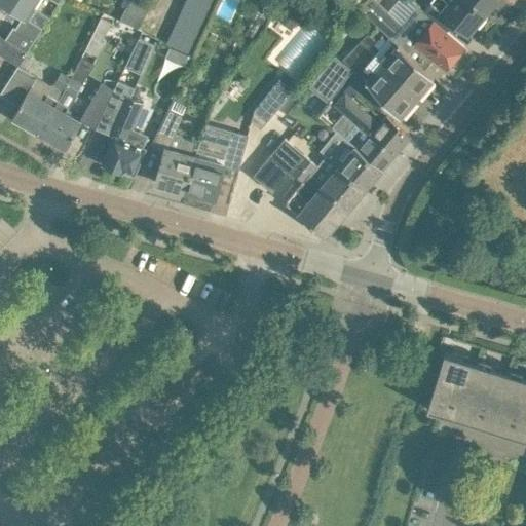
[(0,0),(0,1),(23,15),(15,27),(21,30),(28,19),(29,20),(36,8),(35,7),(39,0),(0,0)]
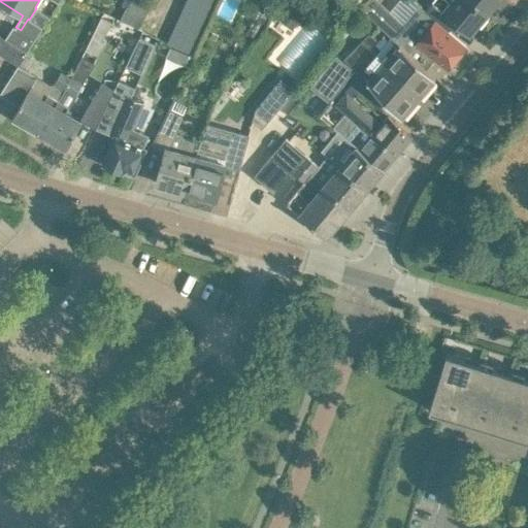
[(130,0),(125,7),(120,19),(138,27),(149,7),(137,0),(130,0)]
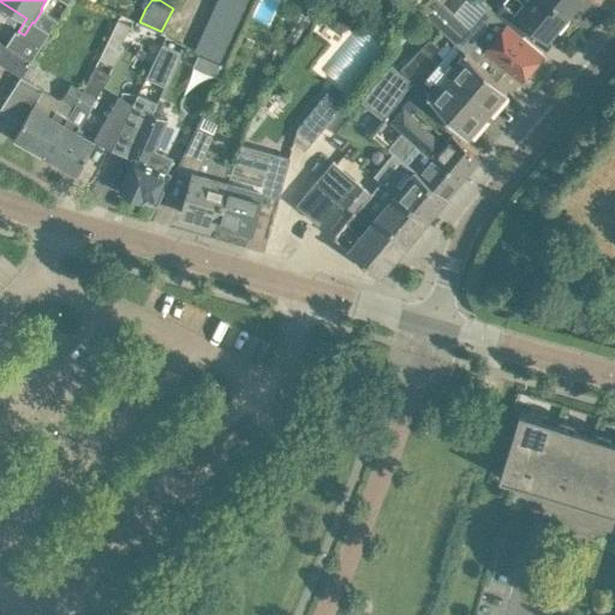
[(238,23),(244,11),(219,0),(215,0),(210,11),(238,23)]
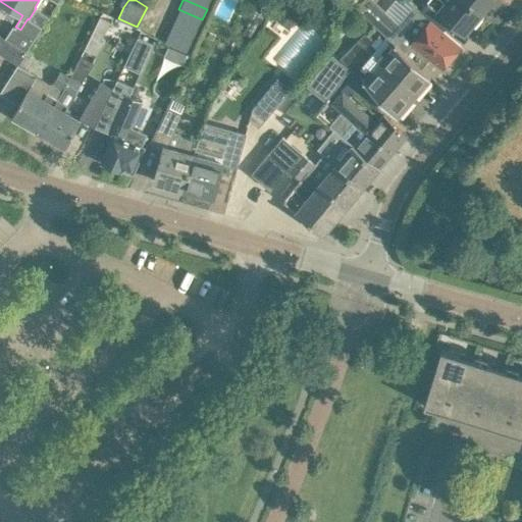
[(186,0),(207,9),(210,0),(186,0)]
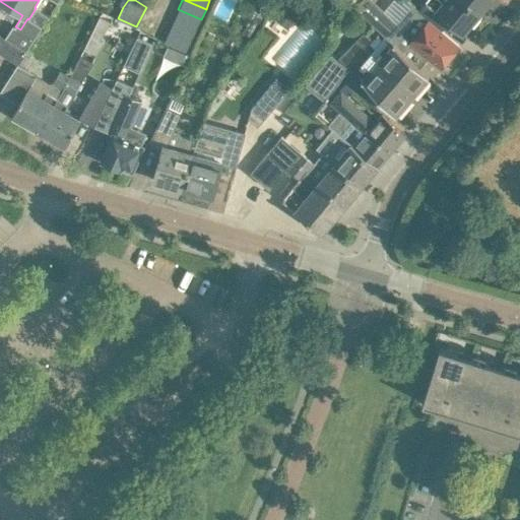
[(273,18),(287,29),(301,13),(285,0),(279,0),(277,4),(281,7),(273,18)]
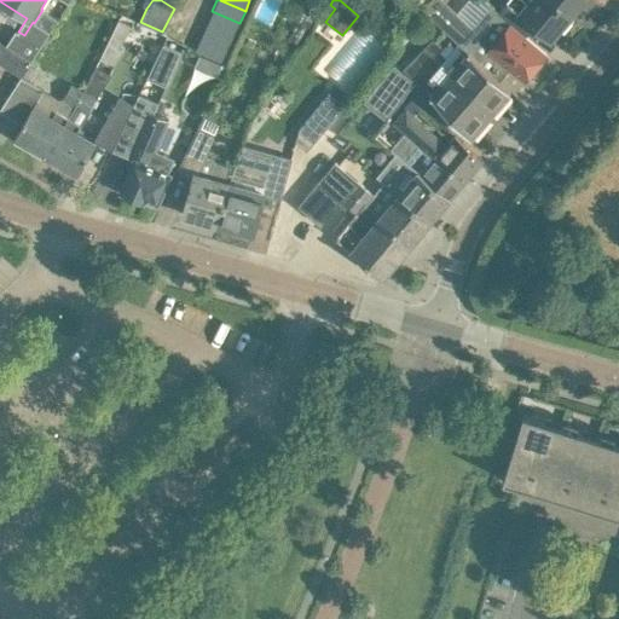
[(431,0),(426,5),(423,9),(468,51),(496,77),(507,65),(524,79),(530,71),(533,71),(539,64),(539,61),(545,53),(525,35),(497,13),(498,11),(492,5),(478,22),(475,25),(444,0),(431,0)]
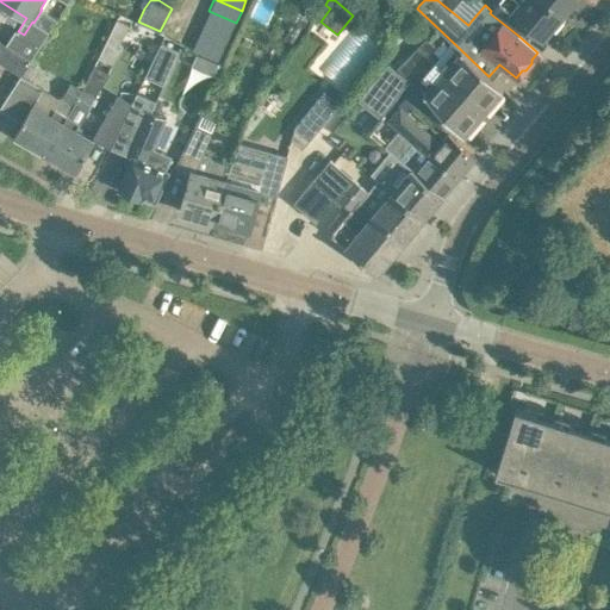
[(543,0),(521,0),(521,1),(518,0),(500,0),(496,6),(492,12),(491,11),(490,13),(517,35),(527,24),(548,43),(553,38),(547,33),(552,27),(558,32),(553,27),(562,16),(543,0)]
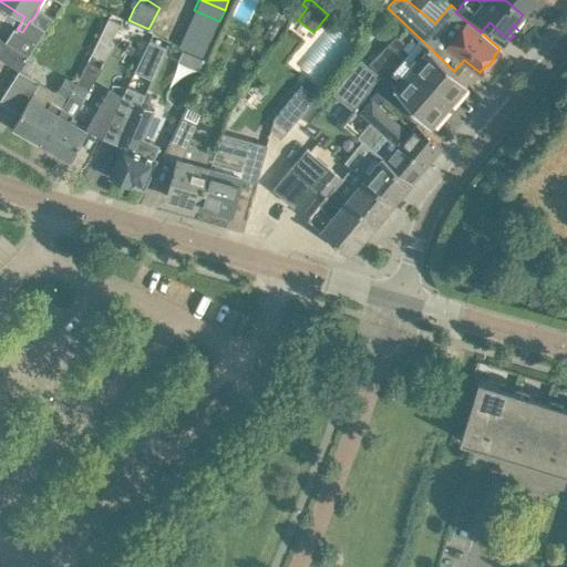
[(505,0),(523,14),(531,4),(536,9),(543,0),(505,0)]
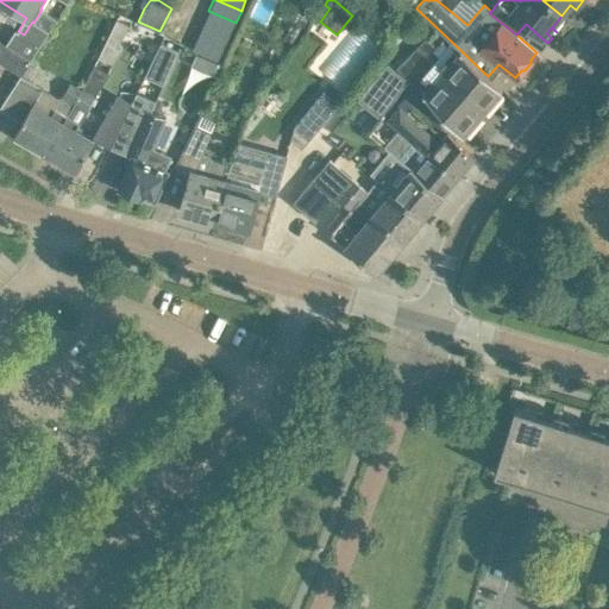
[(231,35),(236,23),(208,11),(203,23),(231,35)]
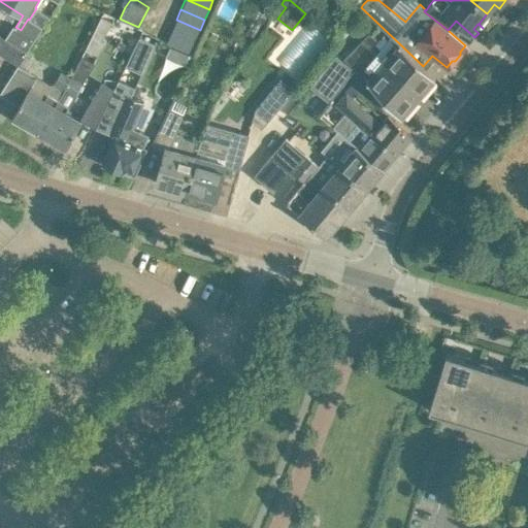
[(102,14),(86,47),(98,55),(104,44),(101,42),(114,21),(102,14)]
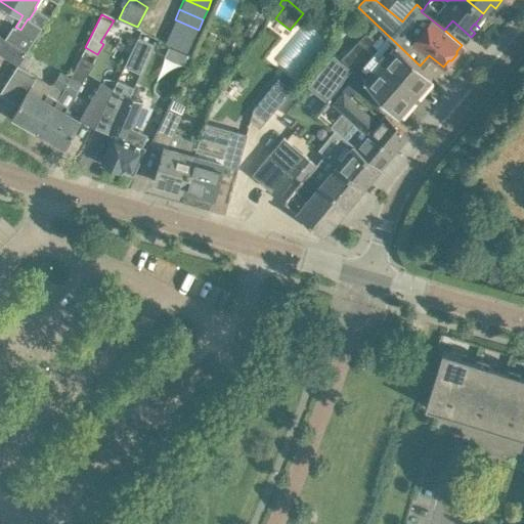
[(26,51),(41,27),(29,19),(28,18),(20,30),(15,27),(13,26),(5,38),(26,51)]
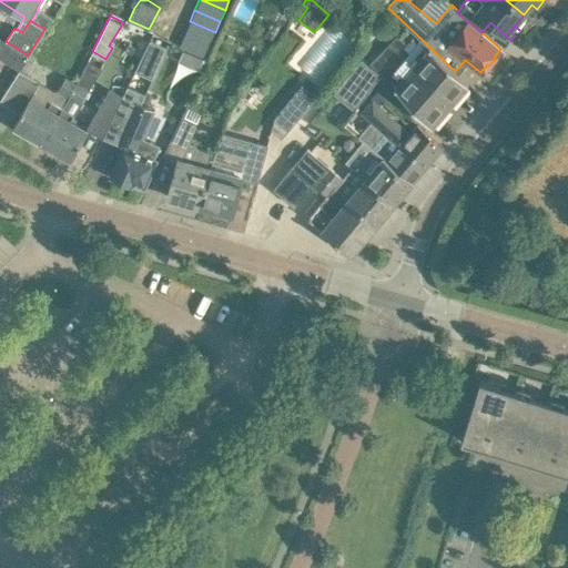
[(210,44),(215,32),(190,21),(184,32),(210,44)]
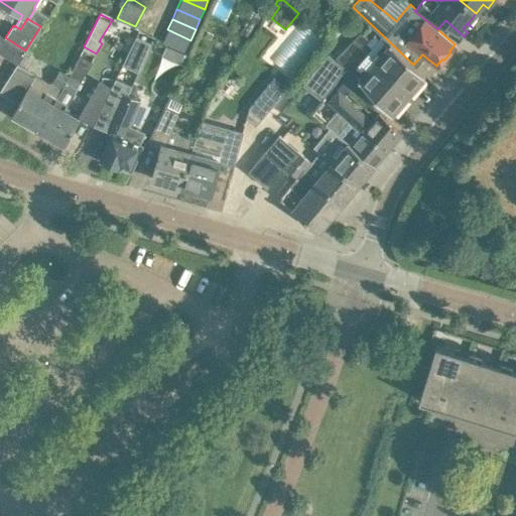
[(247,19),(241,33),(248,37),(255,23),(247,19)]
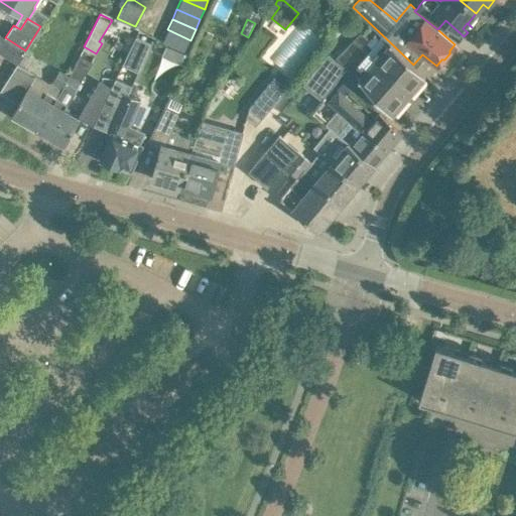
[(186,50),(190,40),(167,29),(163,40),(186,50)]
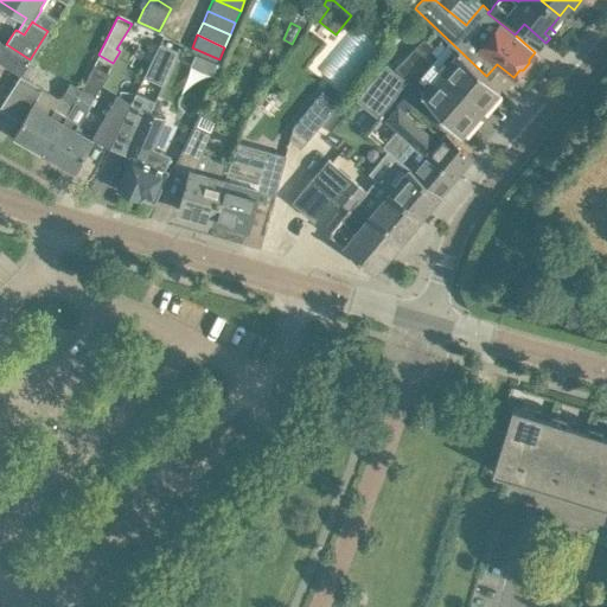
[(395,66),(403,75),(433,45),(425,37),(395,66)]
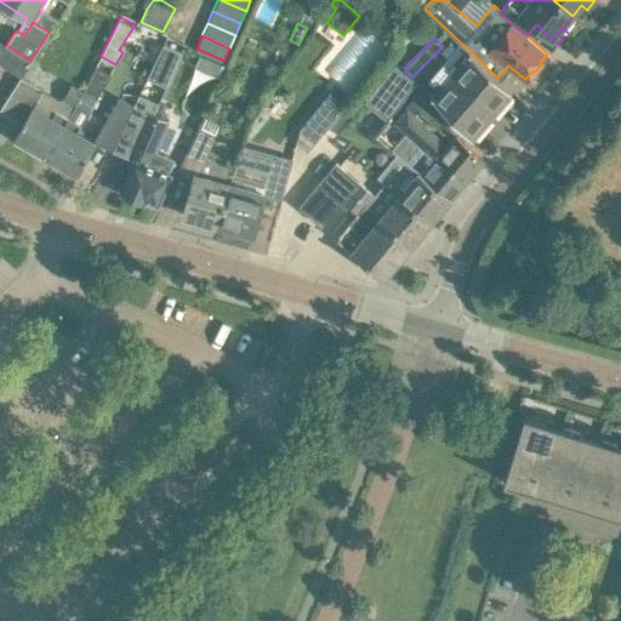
[(30,61),(6,45),(0,41),(0,62),(20,74),(22,75),(27,67),(30,61)]
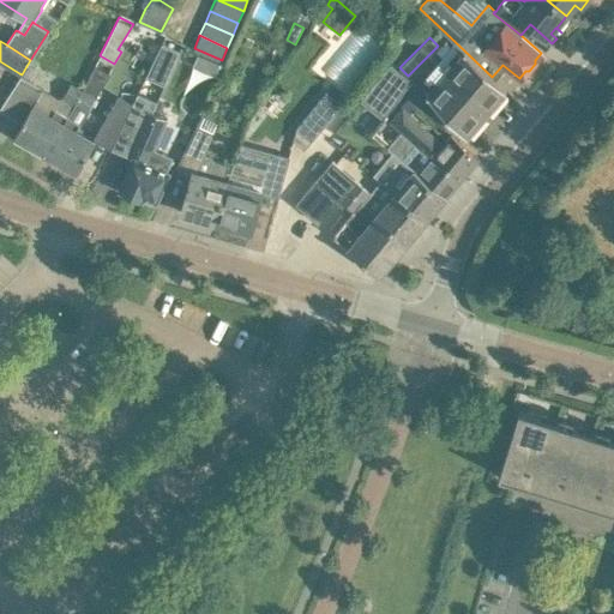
[(162,43),(145,78),(166,86),(180,52),(162,43)]
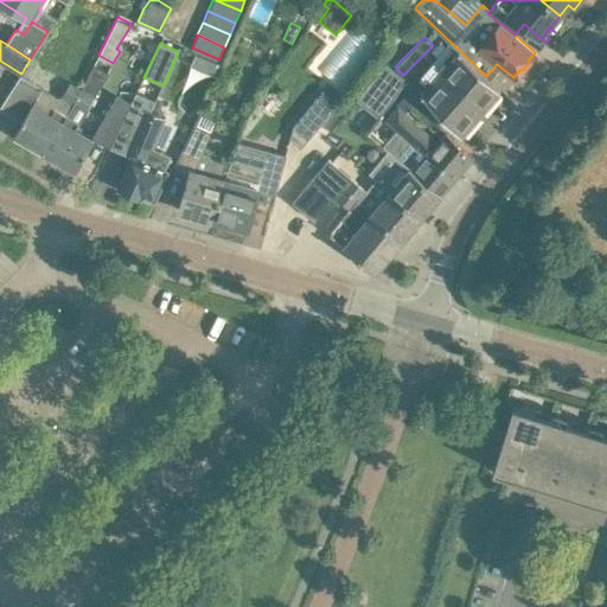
[(486,76),(459,50),(421,94),(461,134),(500,89),(486,76)]
